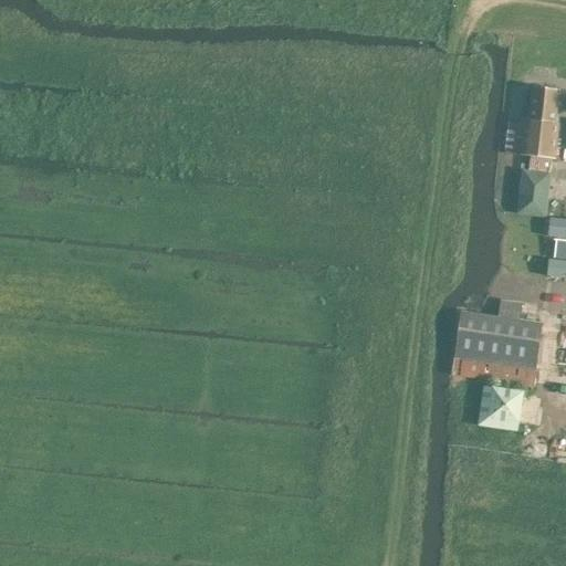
[(531,155),(528,170),(522,169),(516,211),(543,215),(548,173),(547,173),(549,157),(553,157),(557,122),(554,122),(557,88),(532,86),(528,118),(524,117),(524,123),(507,122),(504,152),(531,155)]
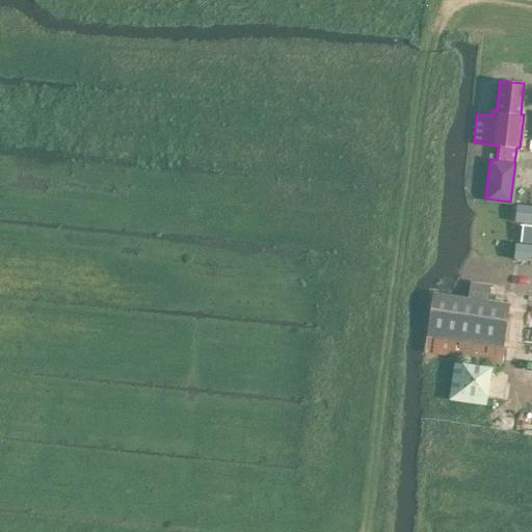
[(531,205),(516,204),(514,220),(531,221),(531,205)]
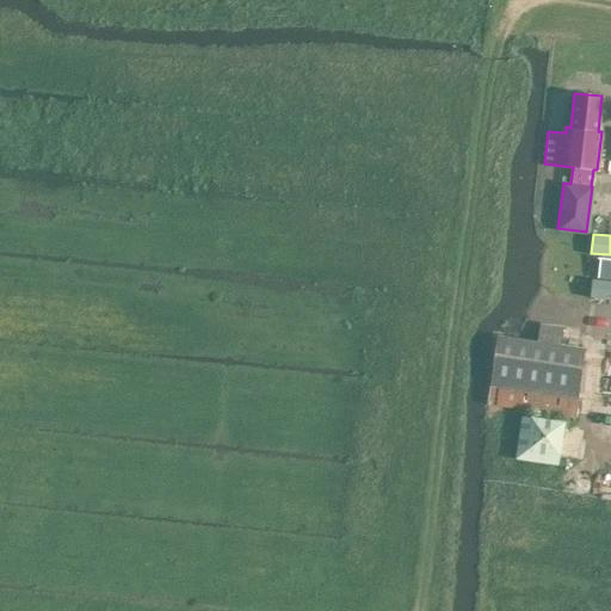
[(596,294),(610,295),(610,258),(599,257),(597,276),(598,277),(596,294)]
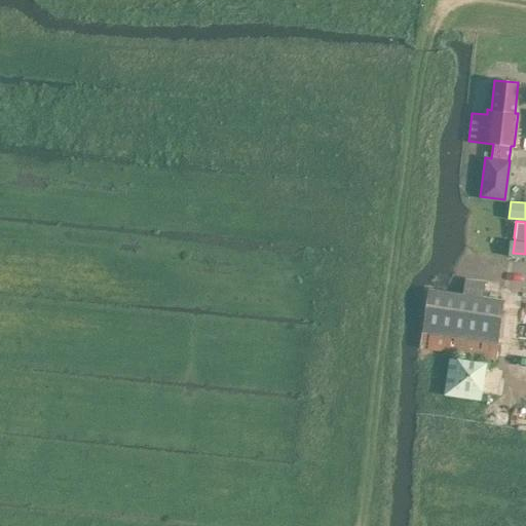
[(502,299),(482,296),(484,280),(464,277),(461,294),(427,289),(419,347),(494,358),(497,342),(496,342),(502,299)]
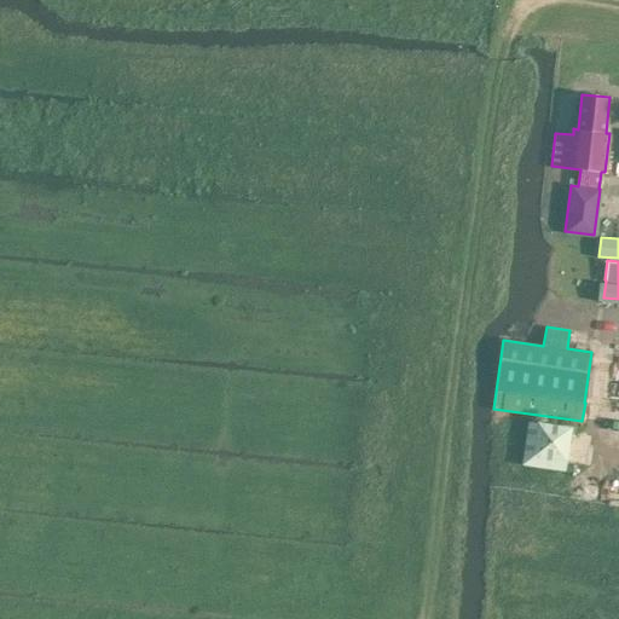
[(521,464),(565,472),(572,427),(528,420),(521,464)]
